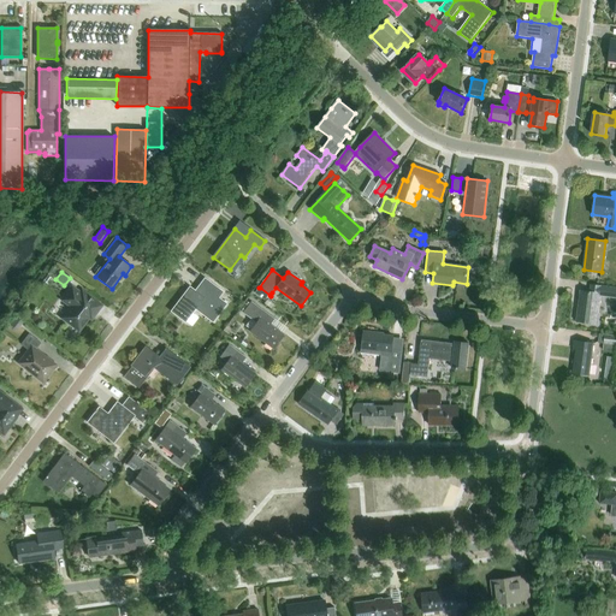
[(223,294),(205,279),(195,292),(189,288),(171,312),(185,323),(195,311),(212,323),(226,304),(218,298),(223,294)]
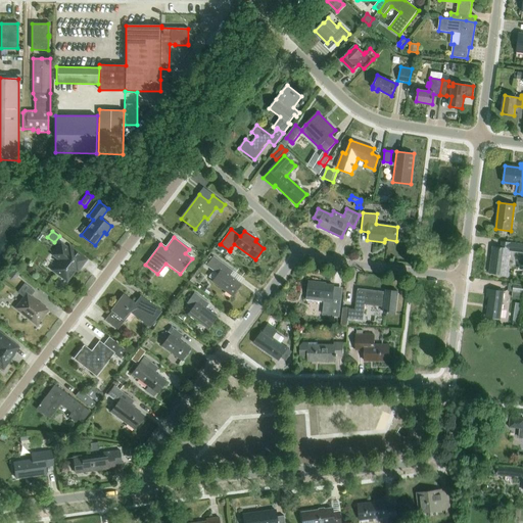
[(493,247),(489,273),(502,275),(502,276),(508,277),(509,267),(508,267),(510,251),(522,252),(522,244),(502,242),(501,248),(493,247)]
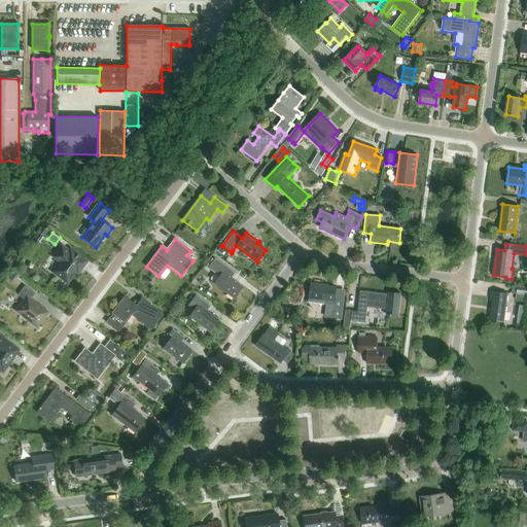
[(226,257),(231,252),(222,246),(218,251),(226,257)]
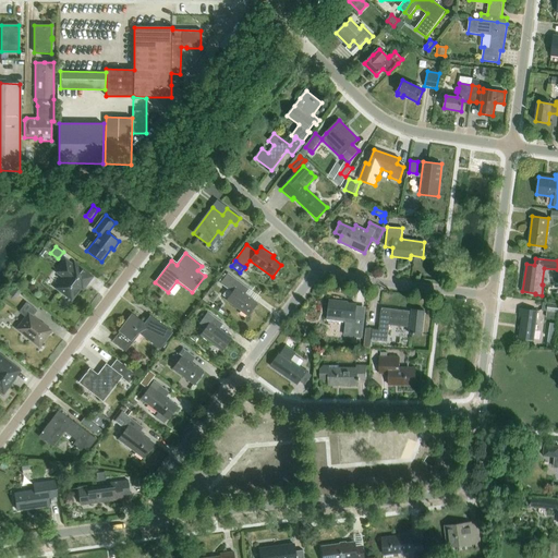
[(64,278),(57,289),(71,300),(84,283),(86,284),(92,278),(74,265),(73,267),(65,262),(57,273),(64,278)]
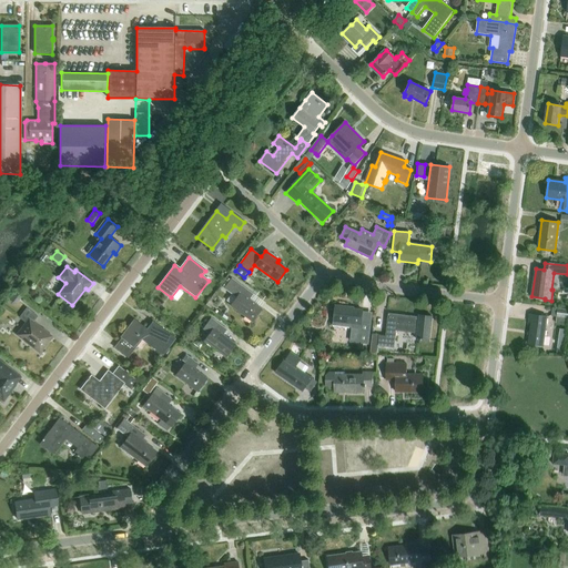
[(231,280),(227,284),(224,288),(231,294),(226,300),(232,304),(231,306),(252,322),(262,308),(249,300),(253,295),(231,280)]
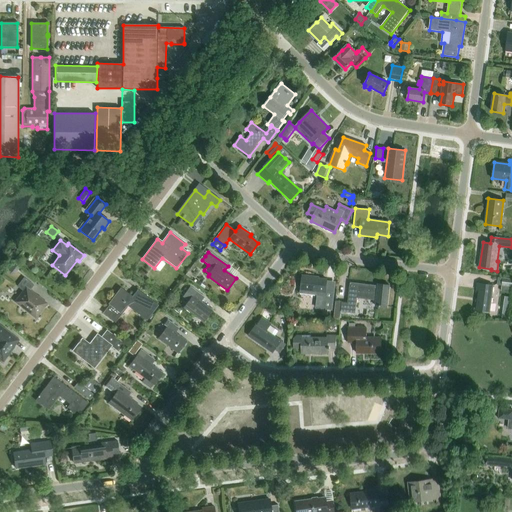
[(18,268),(11,263),(6,269),(13,274),(18,268)]
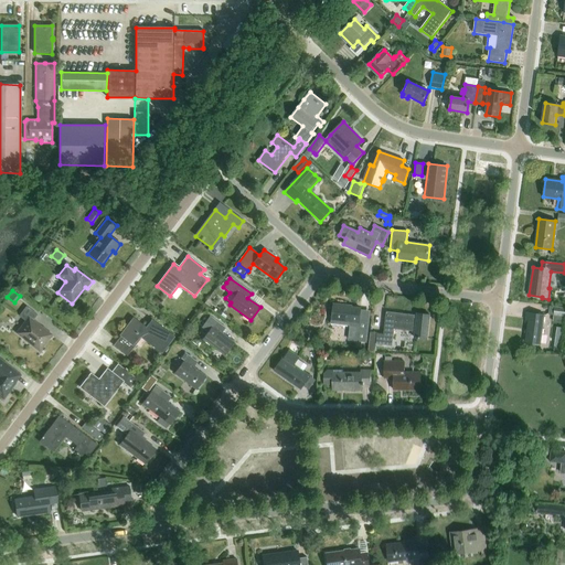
[(348,306),(334,305),(332,324),(359,328),(358,339),(364,340),(366,326),(360,324),(361,309),(348,307),(348,306)]
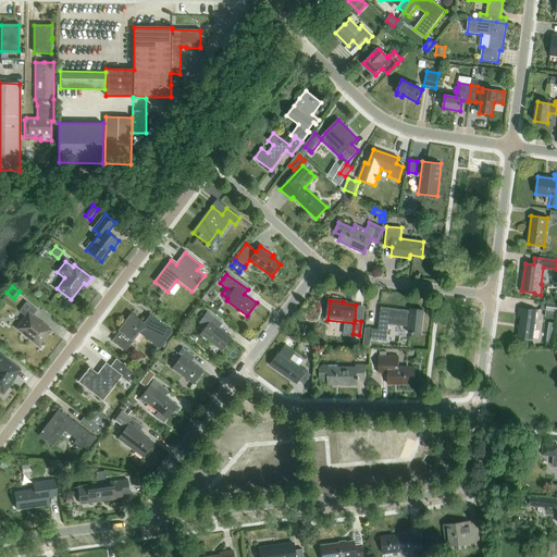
[(39,347),(47,337),(46,336),(50,331),(33,317),(37,311),(26,302),(19,312),(26,318),(17,329),(29,338),(29,339),(39,347)]
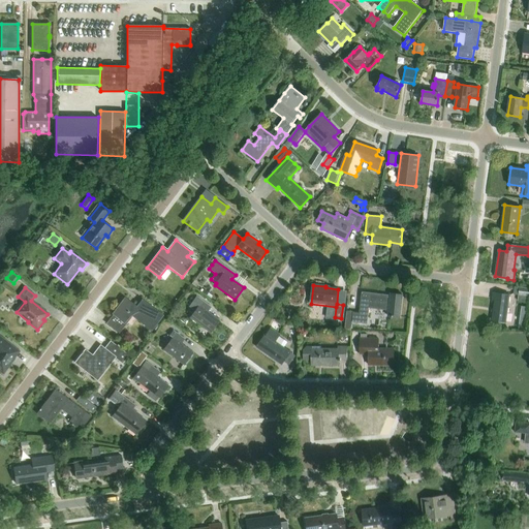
[(400,318),(403,296),(391,293),(391,296),(362,292),(360,313),(353,312),(347,311),(345,330),(351,331),(352,322),(367,324),(369,307),(389,309),(387,316),(400,318)]
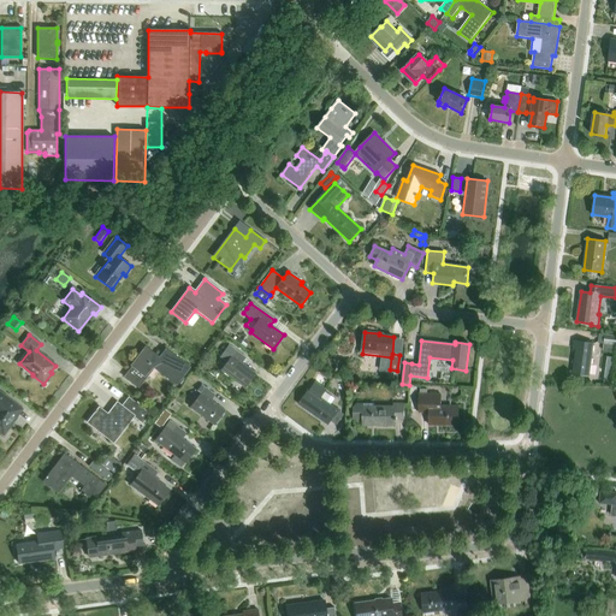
[(590,375),(593,343),(574,341),(573,349),(576,349),(573,373),(590,375)]
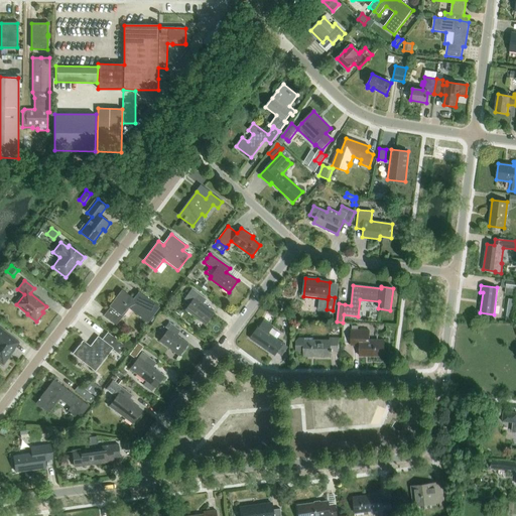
[(147,323),(159,307),(138,292),(133,299),(121,290),(109,306),(110,307),(104,316),(116,326),(129,308),(147,323)]
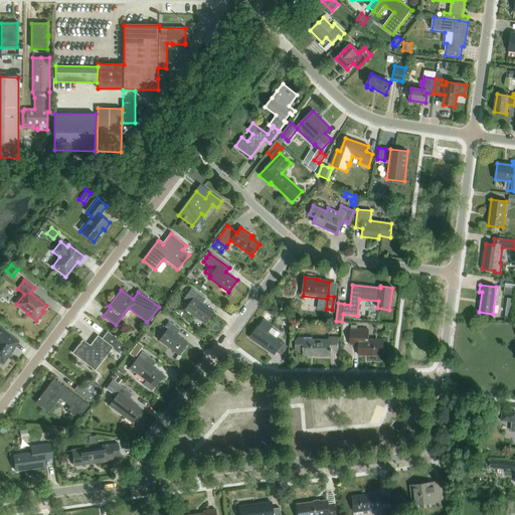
[(204,324),(213,313),(202,304),(205,300),(191,290),(184,299),(190,303),(185,310),(204,324)]
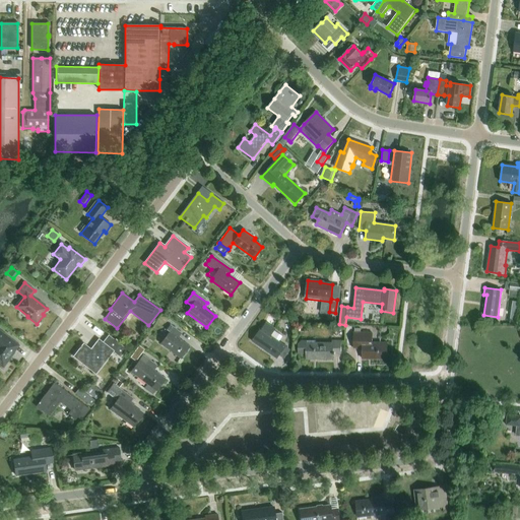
[(274,310),(270,315),(277,321),(281,315),(274,310)]
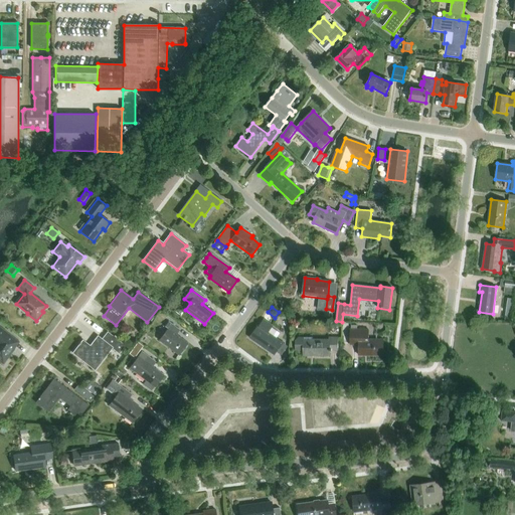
[(264,320),(259,326),(250,339),(275,355),(283,343),(269,333),(273,326),(264,320)]
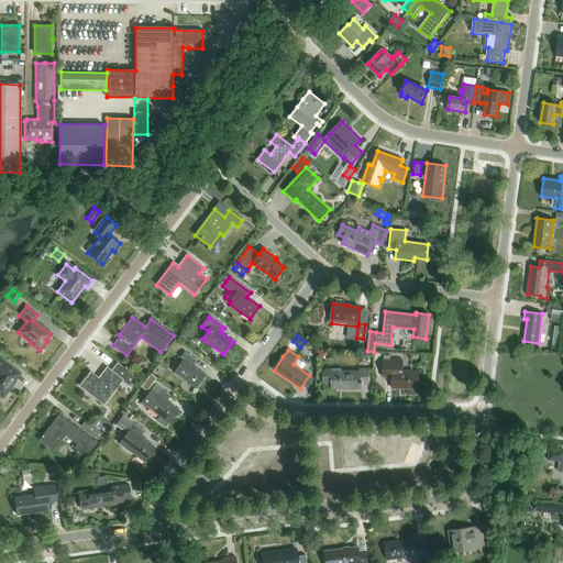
[(196,388),(206,375),(192,366),(197,362),(185,353),(180,359),(184,361),(175,373),(196,388)]
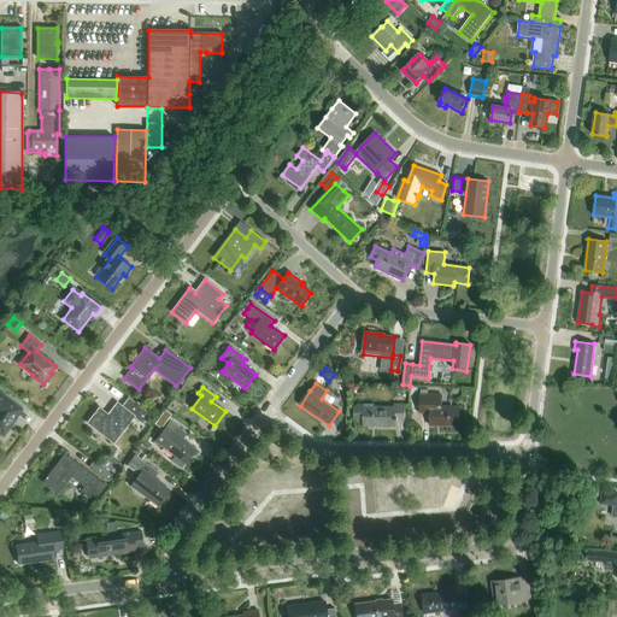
[(22,411),(0,393),(0,433),(4,436),(12,424),(22,411)]
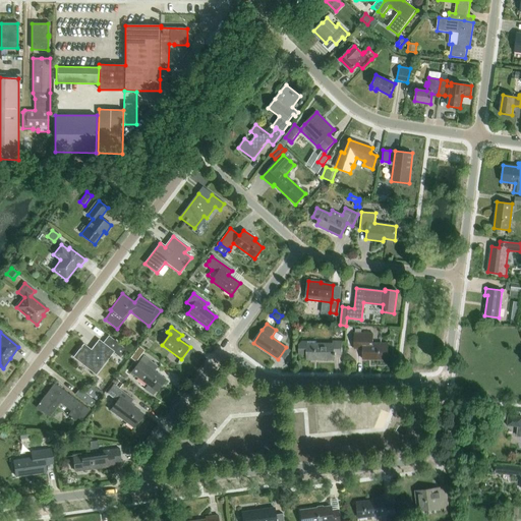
[(370,334),(363,334),(354,334),(354,349),(363,349),(363,359),(388,360),(388,344),(370,344),(370,334)]
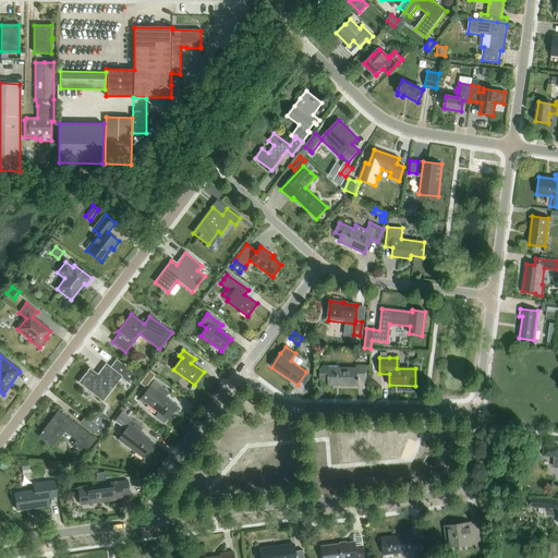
[(111,368),(106,365),(98,375),(91,370),(80,383),(102,401),(121,377),(129,384),(135,375),(117,361),(111,368)]
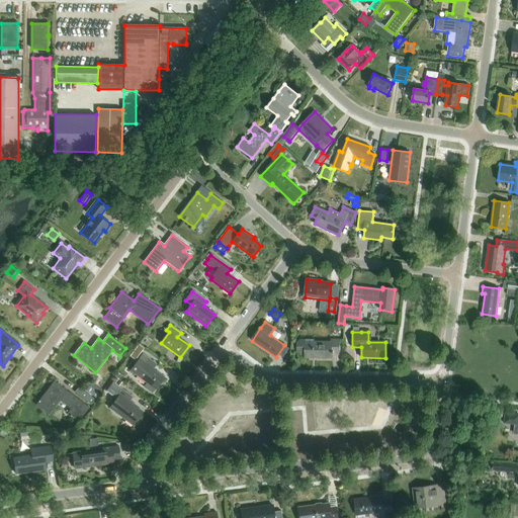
[(315,342),(315,339),(299,339),(297,342),(297,352),(306,352),(306,357),(332,357),(332,353),(339,353),(340,340),(332,340),(332,342),(315,342)]
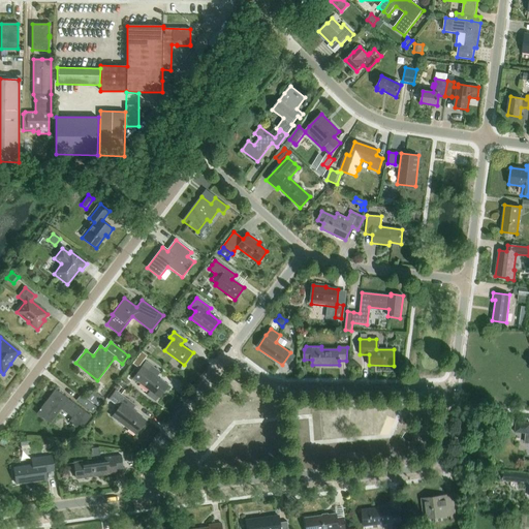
[(159,398),(168,386),(157,377),(160,373),(147,363),(134,379),(151,392),(148,396),(156,402),(159,398)]
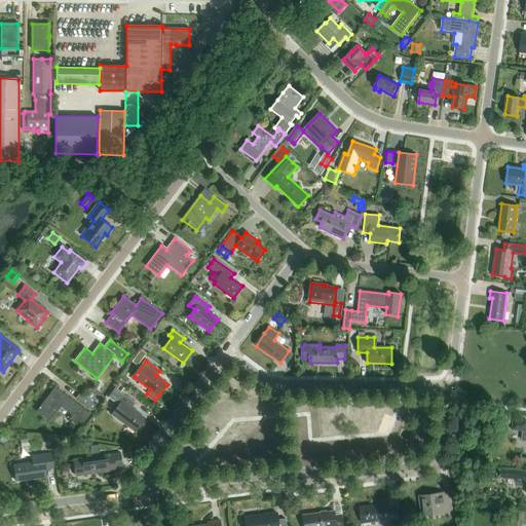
[(89,414),(86,411),(54,387),(36,412),(49,421),(61,407),(72,415),(69,420),(76,425),(78,422),(81,424),(89,414)]
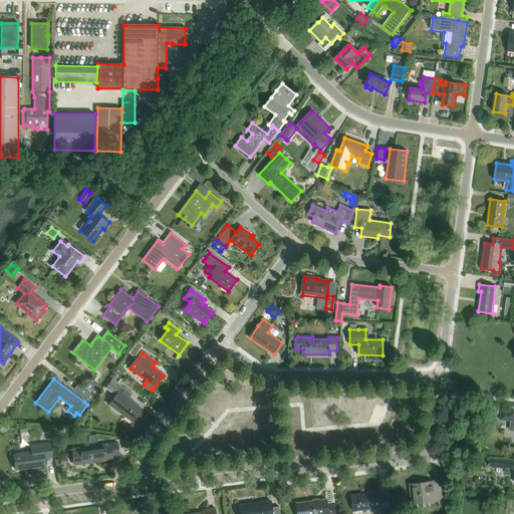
[(100,388),(89,379),(84,387),(94,395),(100,388)]
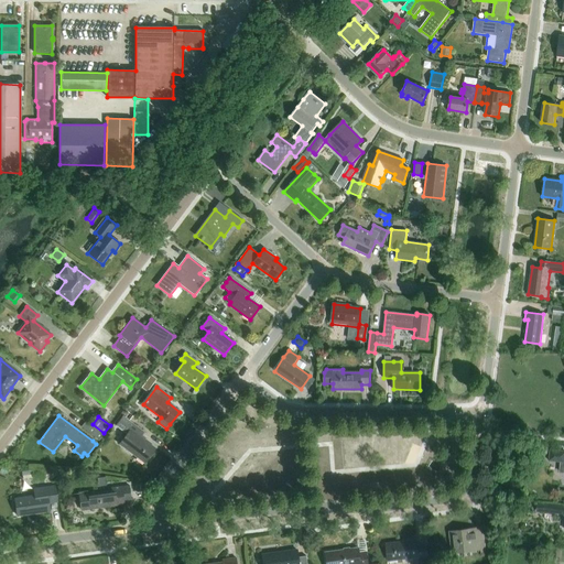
[(102,435),(84,421),(79,426),(98,441),(102,435)]
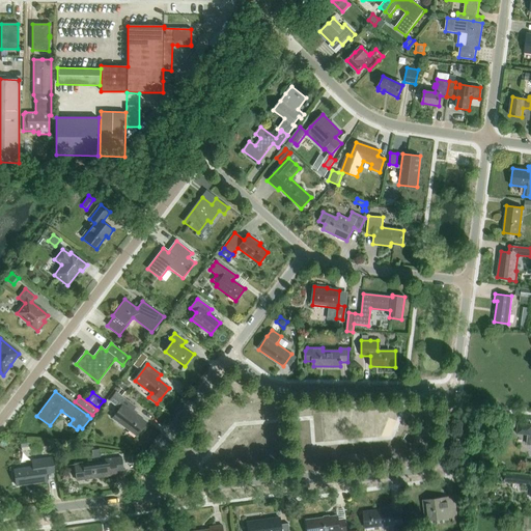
[(136,437),(146,422),(133,412),(136,408),(124,398),(117,408),(119,410),(113,419),(136,437)]
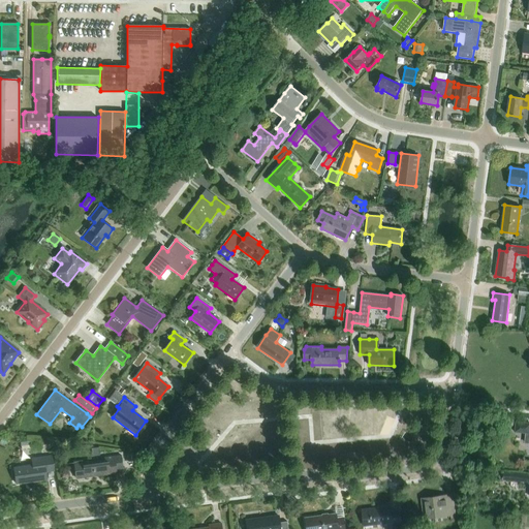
[(524,443),(528,443),(528,424),(517,423),(516,432),(525,433),(524,443)]
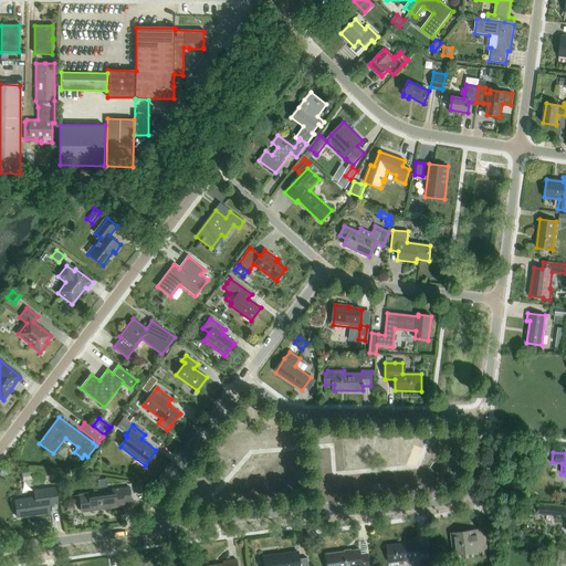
[(33,491),(34,498),(14,501),(17,516),(30,515),(30,516),(50,514),(49,505),(59,504),(55,488),(33,491)]
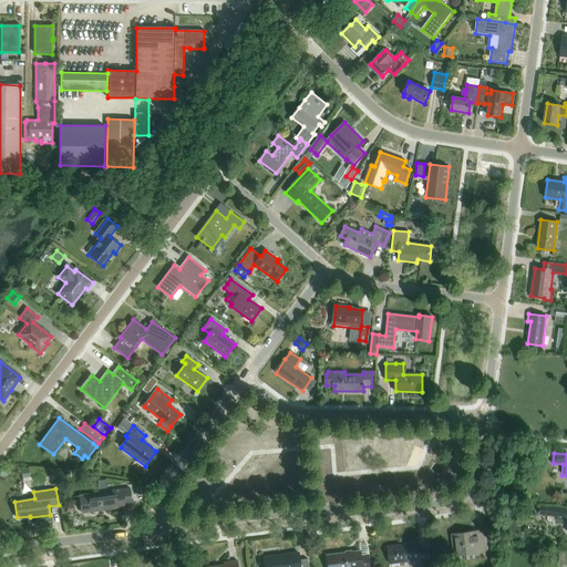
[(112,493),(80,497),(82,514),(101,511),(101,509),(125,506),(124,504),(132,504),(130,488),(112,491),(112,493)]
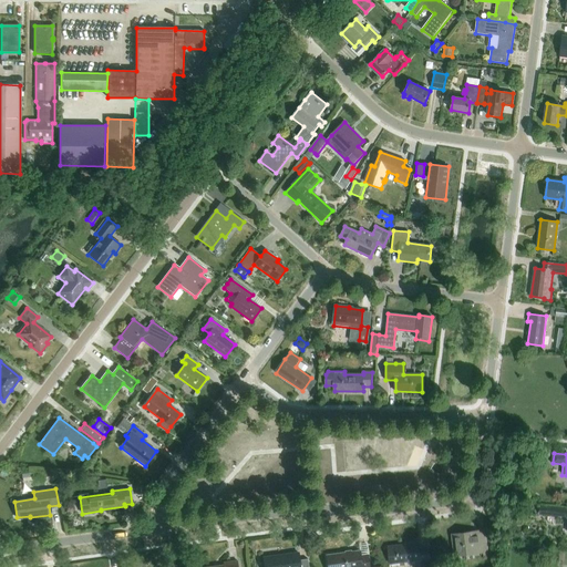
[(566,508),(538,506),(538,515),(565,517),(566,508)]
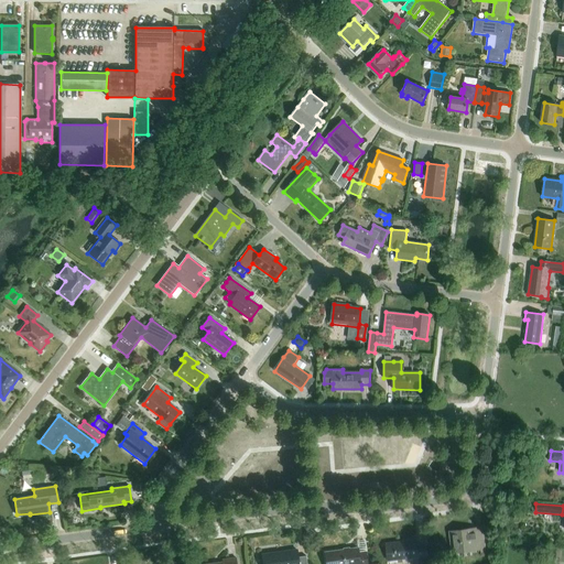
[(480,553),(486,553),(483,528),(449,532),(453,554),(480,550),(480,553)]
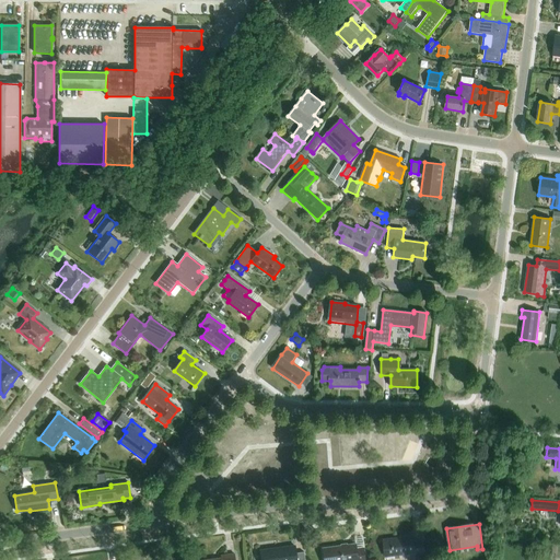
[(415,541),(413,536),(384,540),(386,557),(395,556),(395,559),(400,559),(399,556),(416,553),(416,559),(426,559),(423,540),(415,541)]
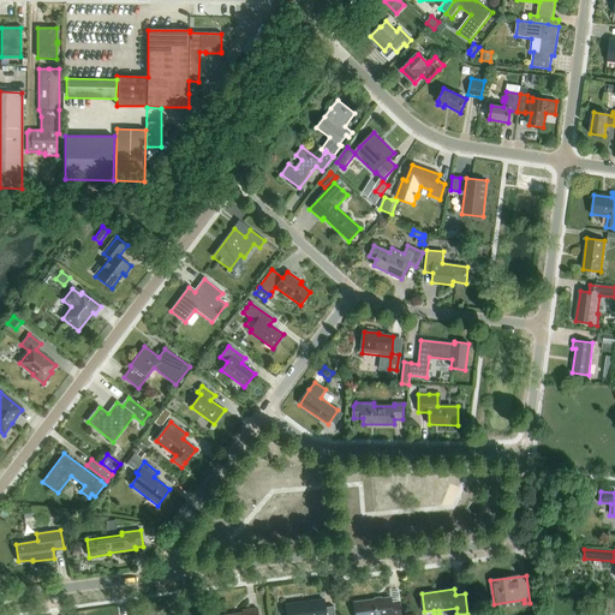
[(390,603),(390,598),(352,603),(353,614),(400,614),(399,602),(390,603)]
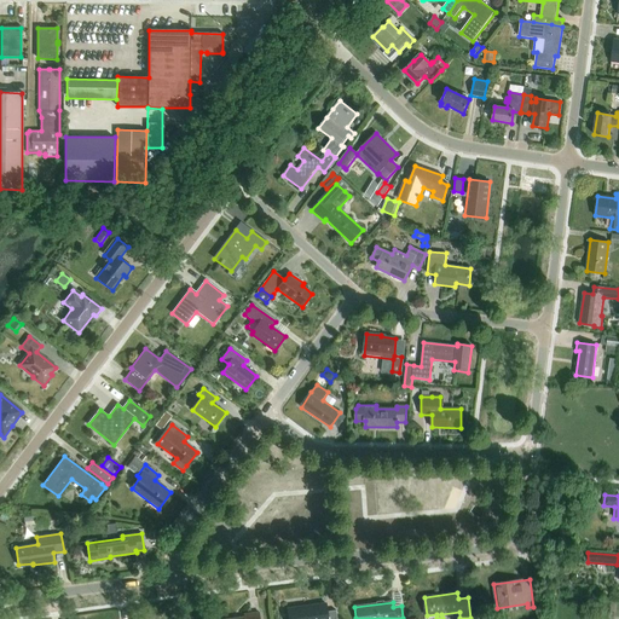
[(327,612),(325,603),(288,608),(289,618),(336,618),(336,611),(327,612)]
